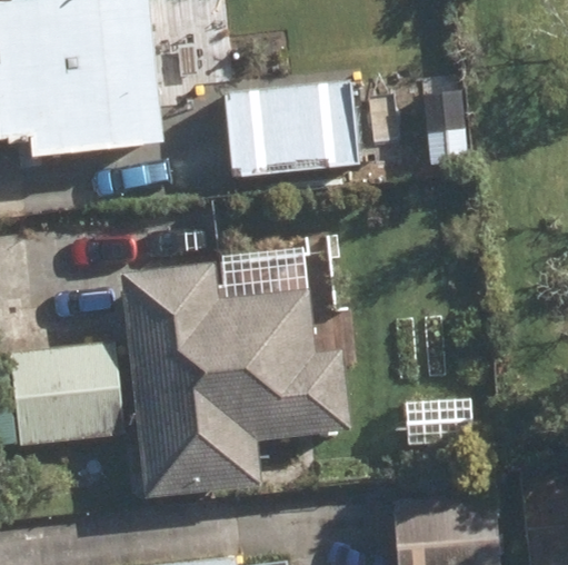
[(0,0),(0,140),(29,137),(31,156),(162,144),(147,0),(0,0)]
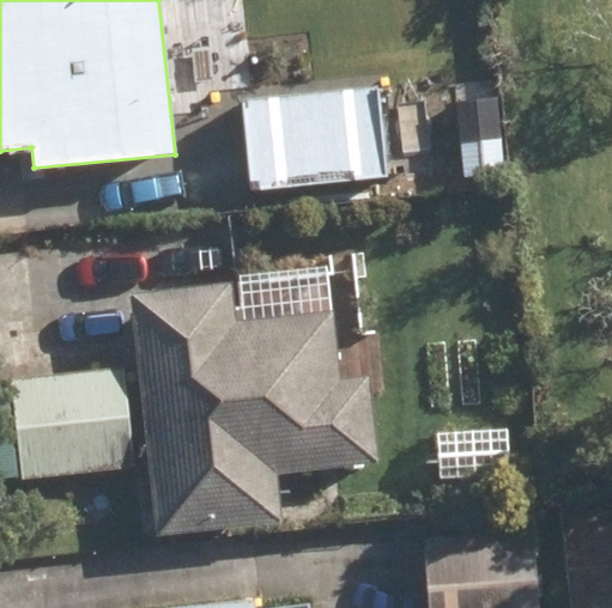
[(243,101),(250,189),(435,175),(432,128),(381,132),(377,91),(243,101)]
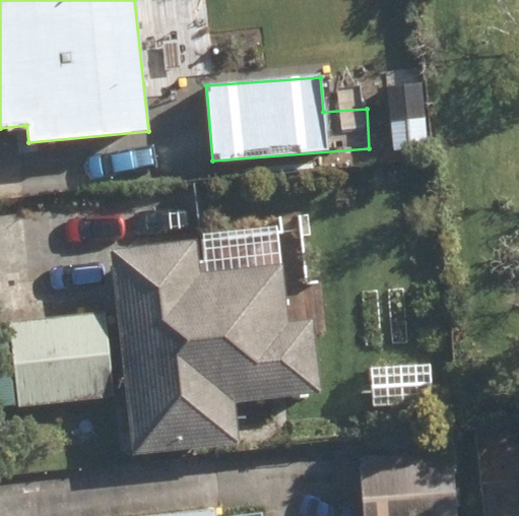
[(424,97),(398,100),(401,140),(427,138),(424,97)]
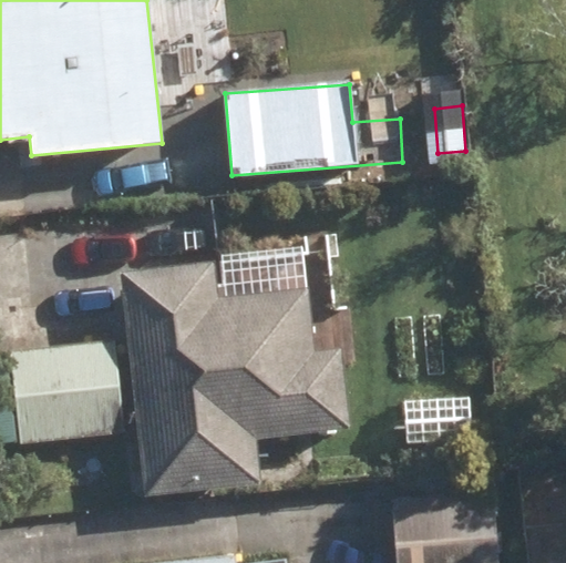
[(120,272),(144,495),(259,482),(255,440),(349,430),(340,346),(314,349),(307,286),(216,296),(212,260),(120,272)]
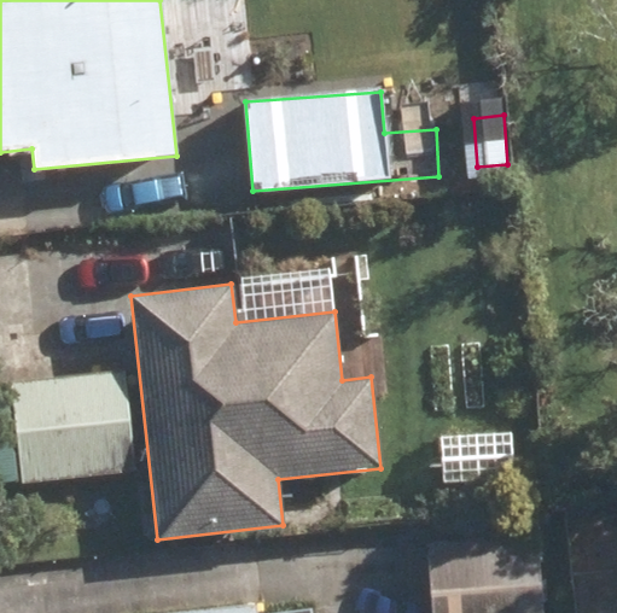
[(15,381),(23,480),(135,471),(127,373),(15,381)]
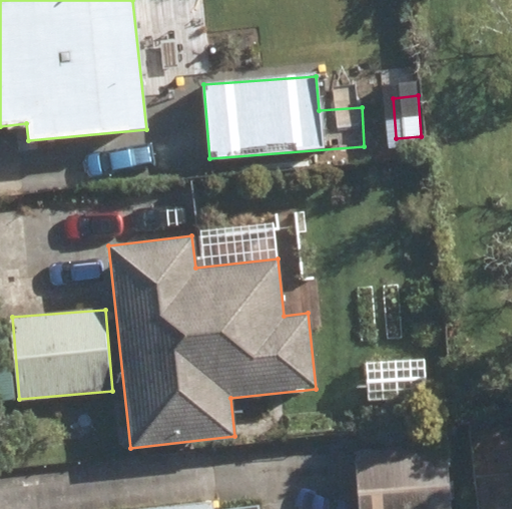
[(448,508),(443,438),(355,444),(358,508),(448,508)]
